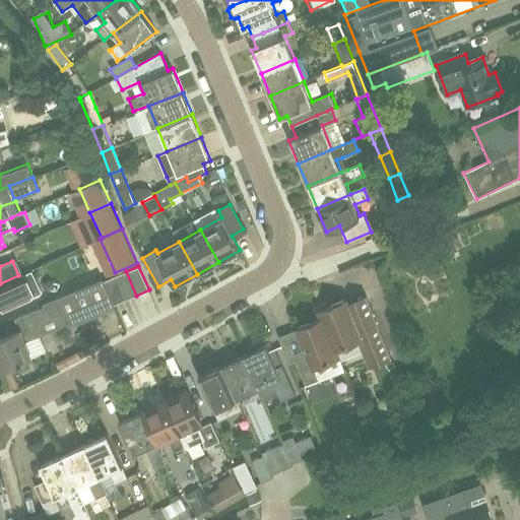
[(126,271),(115,276),(125,301),(136,296),(126,271)]
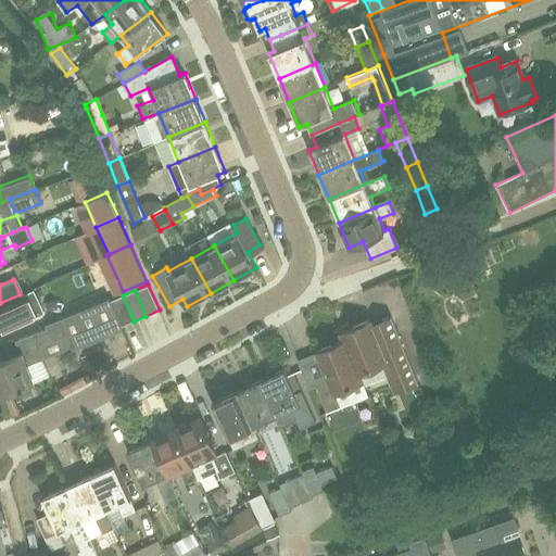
[(20,294),(0,303),(0,332),(1,332),(1,331),(38,315),(27,291),(24,292),(20,294)]
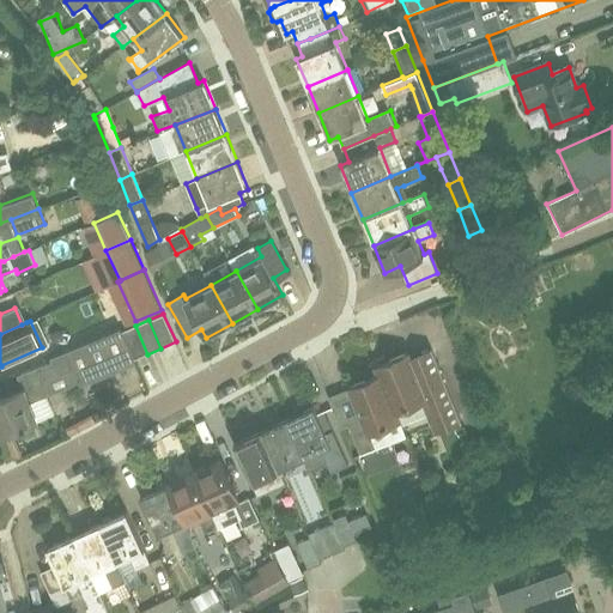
[(133,327),(122,332),(134,359),(147,354),(135,326),(133,327)]
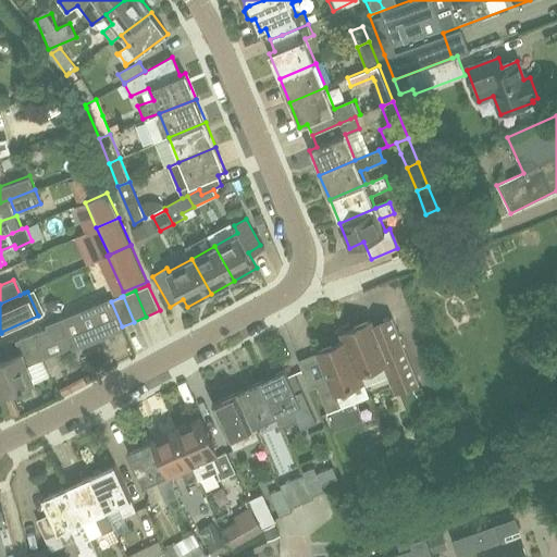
[(72,348),(122,326),(111,301),(110,298),(46,324),(48,329),(49,327),(53,339),(66,335),(72,348)]
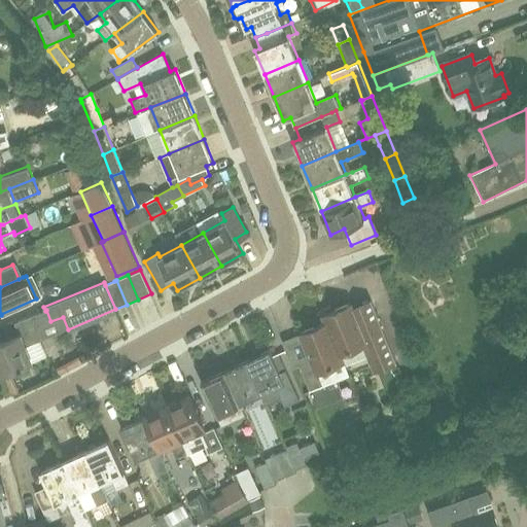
[(325,315),(328,322),(341,354),(365,344),(377,372),(396,363),(373,302),(353,309),(352,305),(325,315)]
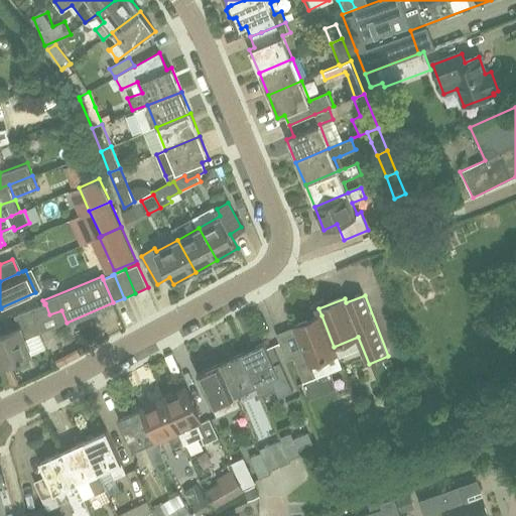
[(44,304),(15,315),(19,328),(0,335),(0,362),(0,363),(1,365),(31,353),(26,339),(40,333),(35,320),(49,314),(45,303),(44,304)]
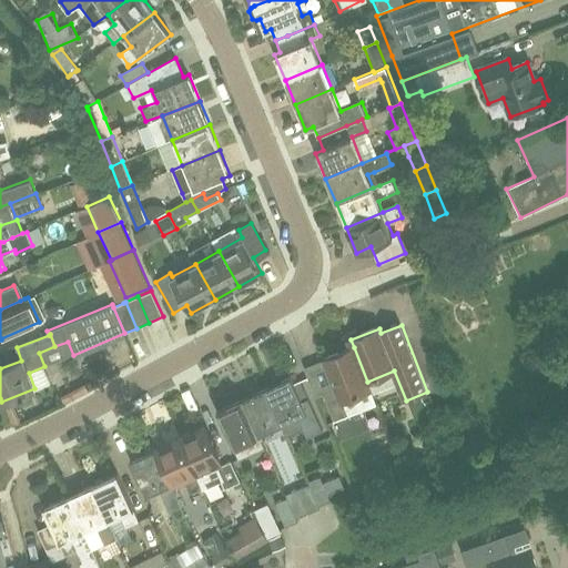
[(314,391),(315,391),(321,388),(333,421),(376,403),(371,389),(367,382),(354,347),(305,367),(314,391)]
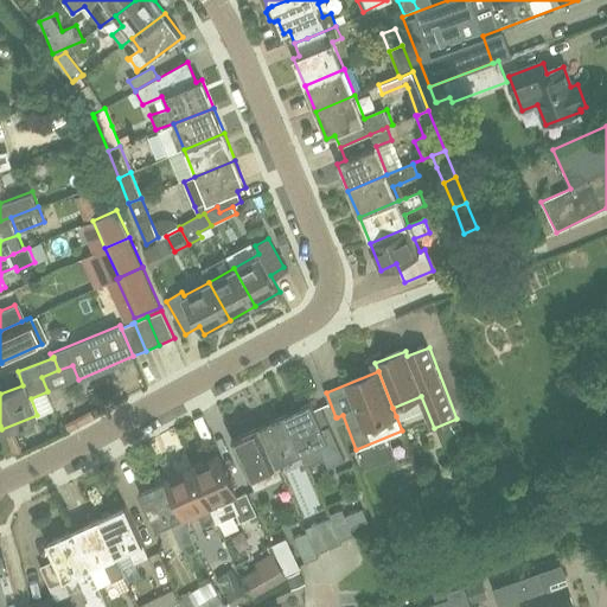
[(324,428),(312,402),(286,414),(302,454),(319,447),(328,467),(345,460),(330,426),(324,428)]
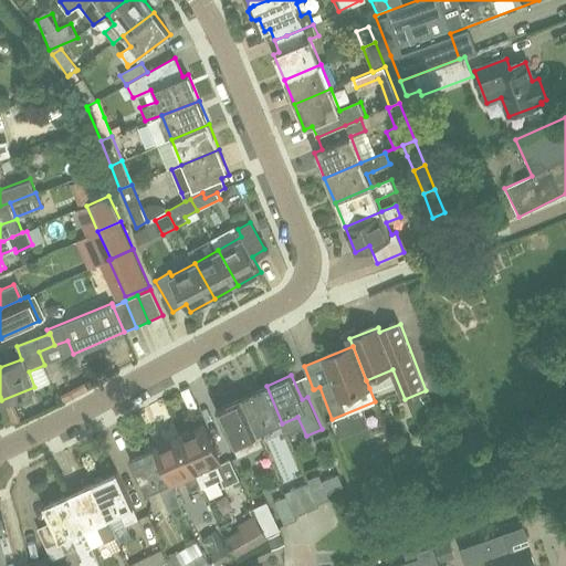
[(266,386),(242,398),(259,435),(282,423),(266,386)]
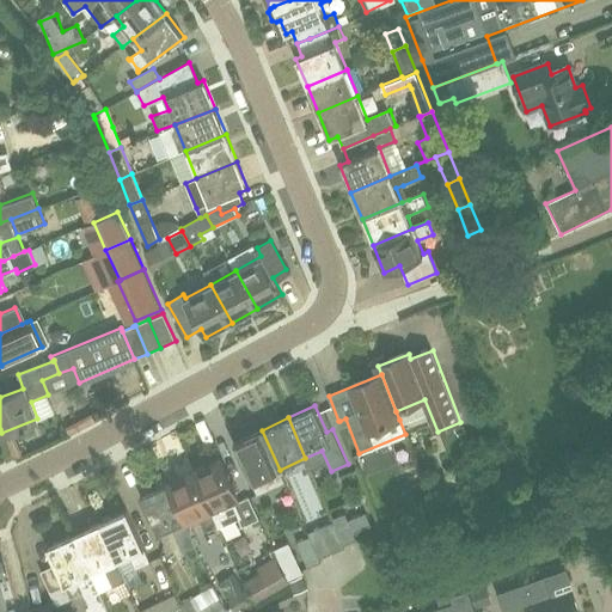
[(285,479),(280,470),(262,430),(236,442),(258,493),(285,479)]
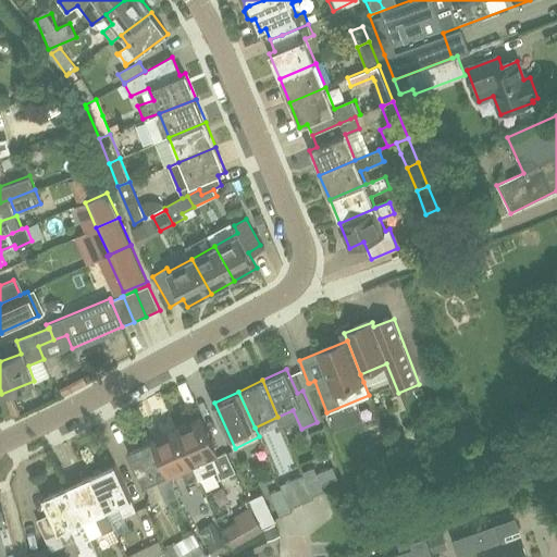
[(177,428),(199,478),(200,480),(218,472),(221,479),(236,471),(229,454),(214,460),(212,455),(218,453),(201,417),(177,428)]
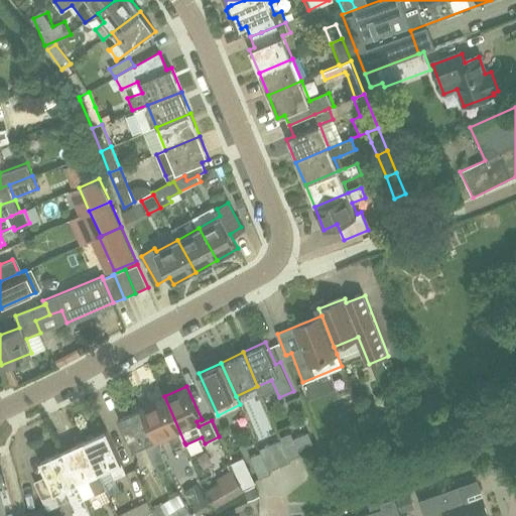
[(164,396),(142,406),(157,439),(167,435),(172,447),(184,442),(164,396)]
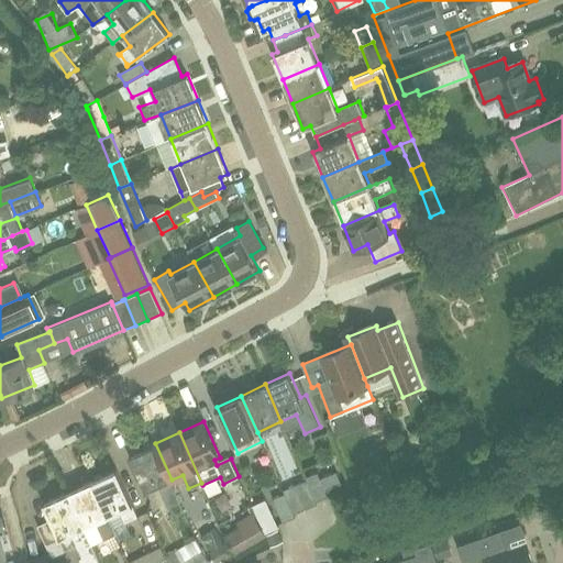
[(172,479),(155,443),(130,455),(146,490),(158,485),(168,507),(180,501),(170,479),(172,479)]
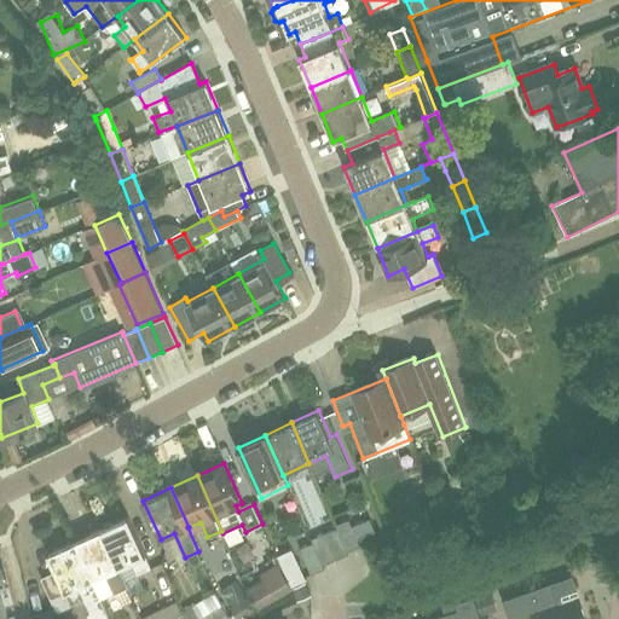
[(151,566),(129,516),(102,528),(120,568),(121,567),(133,562),(138,572),(151,566)]
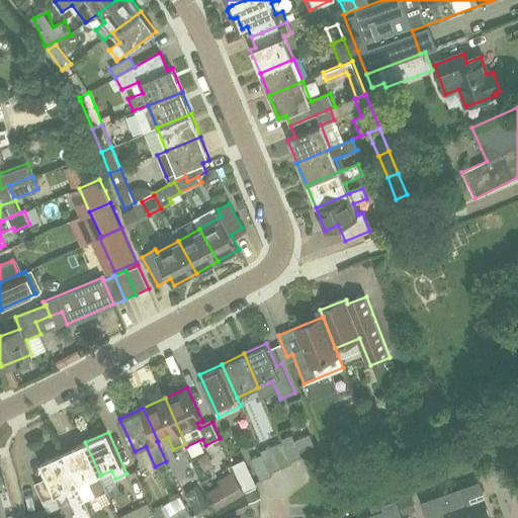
[(290,461),(300,457),(298,451),(314,444),(310,434),(294,440),(291,435),(281,439),(282,442),(290,461)]
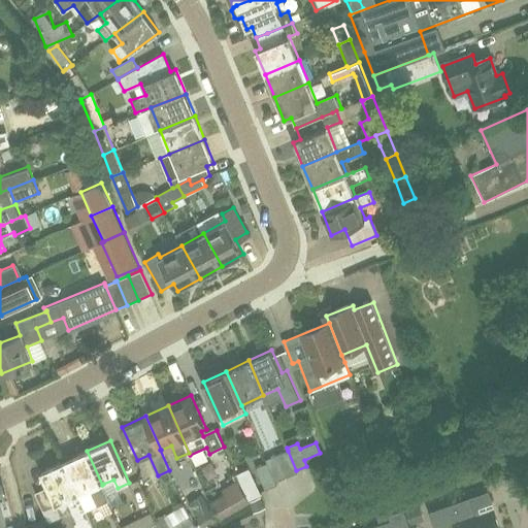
[(102,485),(87,451),(65,460),(80,494),(90,490),(97,505),(110,499),(103,484),(102,485)]
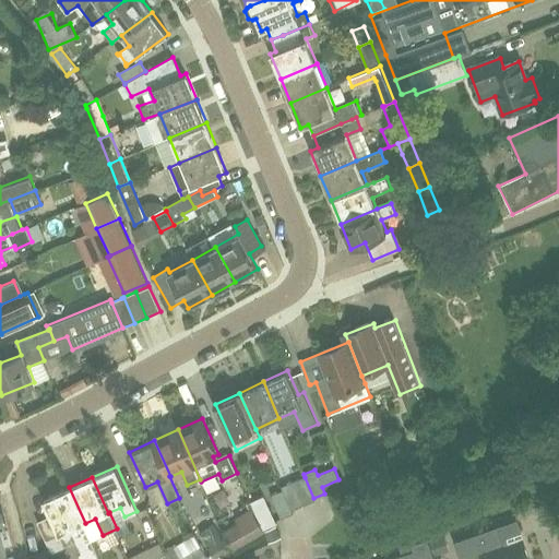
[(281,487),(283,490),(292,511),(314,500),(313,498),(305,477),(281,487)]
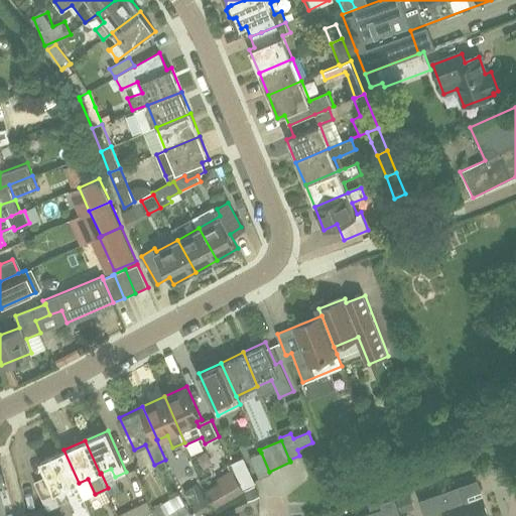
[(63,449),(39,461),(46,476),(35,481),(43,499),(55,494),(59,504),(72,499),(76,509),(74,510),(76,515),(93,515),(79,483),(63,449)]
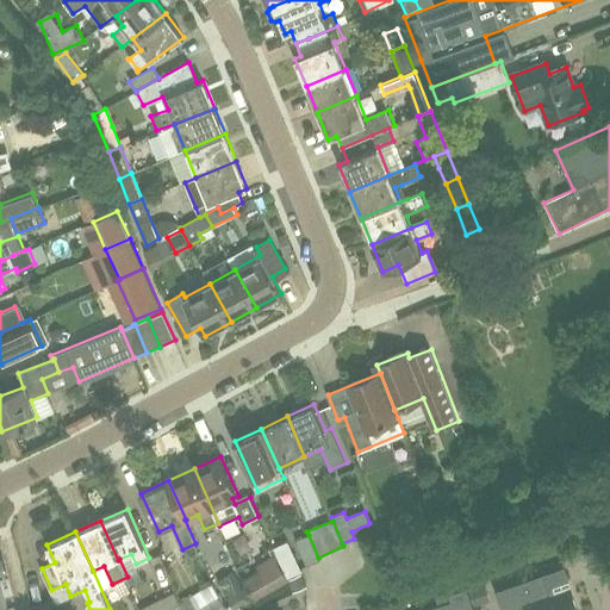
[(319,561),(318,558),(309,535),(296,541),(306,567),(319,561)]
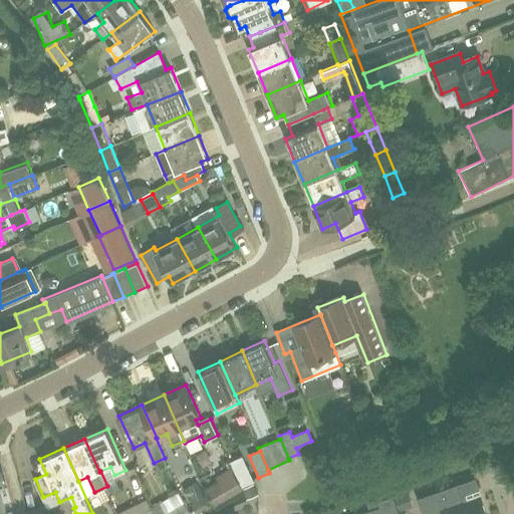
[(242,487),(255,482),(243,456),(230,462),(242,487)]
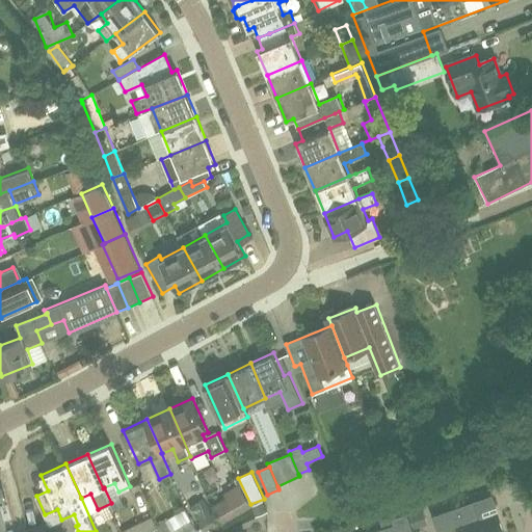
[(221,524),(247,508),(250,506),(239,485),(224,493),(227,497),(211,506),(217,516),(217,515),(221,524)]
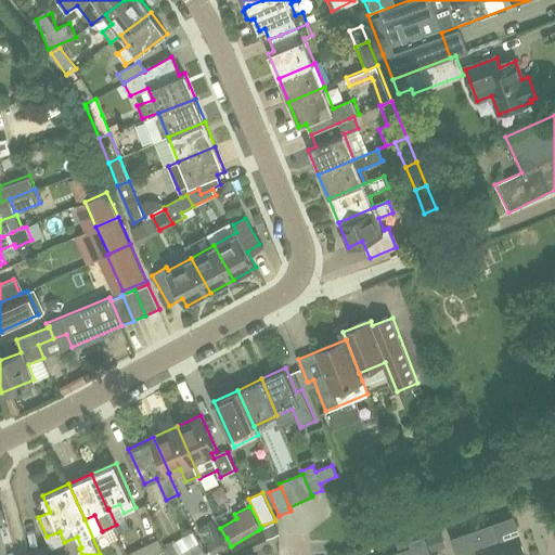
[(209,550),(223,540),(218,529),(213,520),(197,528),(203,538),(209,550)]
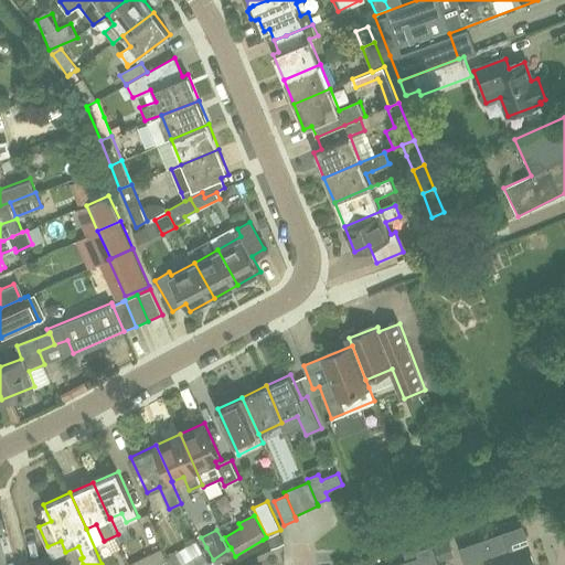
[(482,564),(534,564),(528,545),(511,551),(503,532),(459,548),(464,564),(478,564),(482,564)]
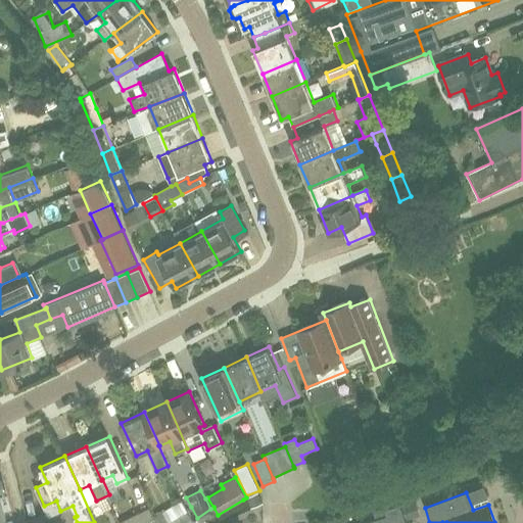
[(188,522),(193,520),(187,510),(182,500),(165,511),(164,510),(153,515),(154,518),(156,522),(188,522)]
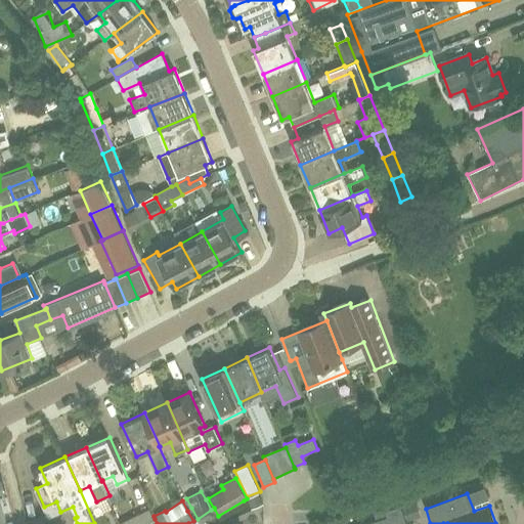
[(390,523),(387,514),(357,523),(390,523)]
